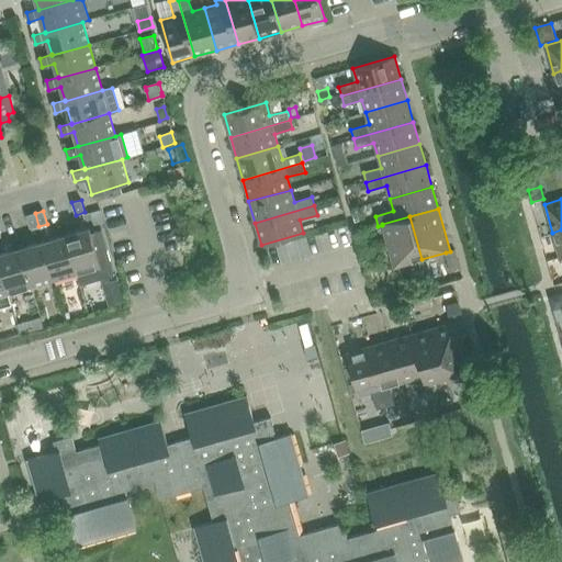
[(38,226),(35,213),(26,215),(30,228),(38,226)]
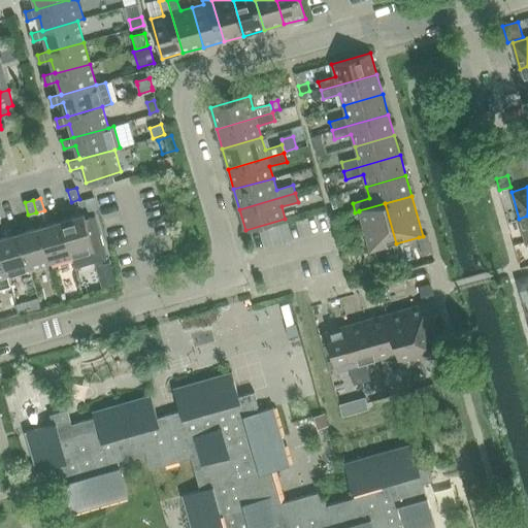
[(359,210),(359,211),(370,252),(396,243),(385,203),(359,210)]
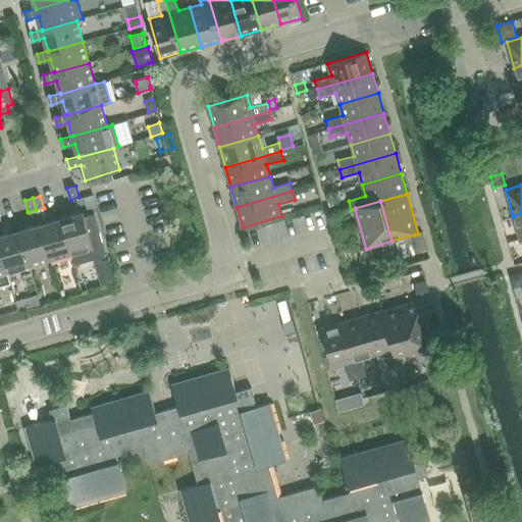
[(61,219),(71,253),(93,247),(84,212),(61,219)]
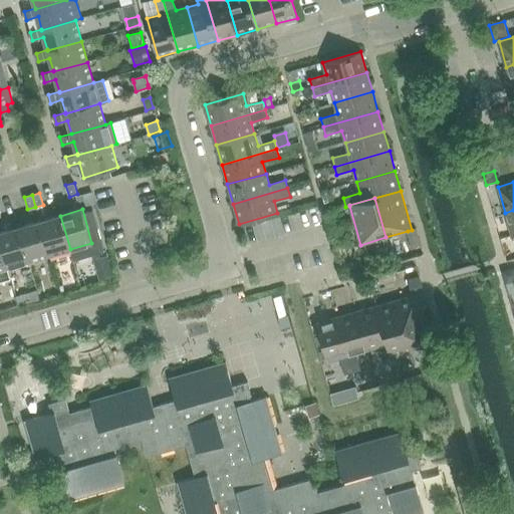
[(513,210),(505,213),(512,239),(513,238),(513,210)]
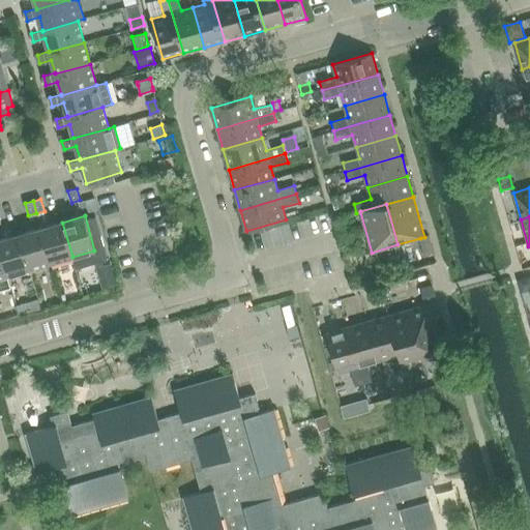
[(40,229),(51,263),(72,257),(62,223),(40,229)]
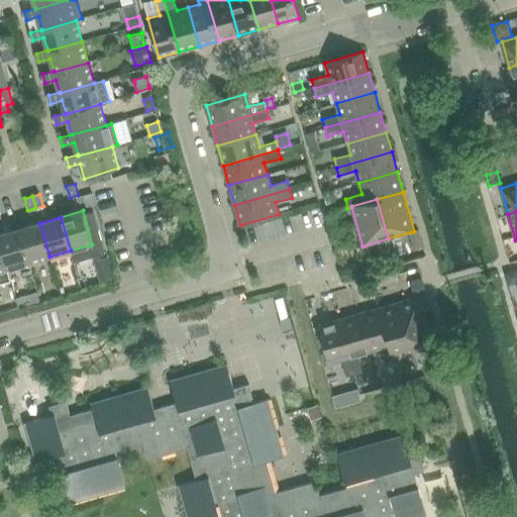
[(49,256),(39,223),(18,229),(28,263),(49,256)]
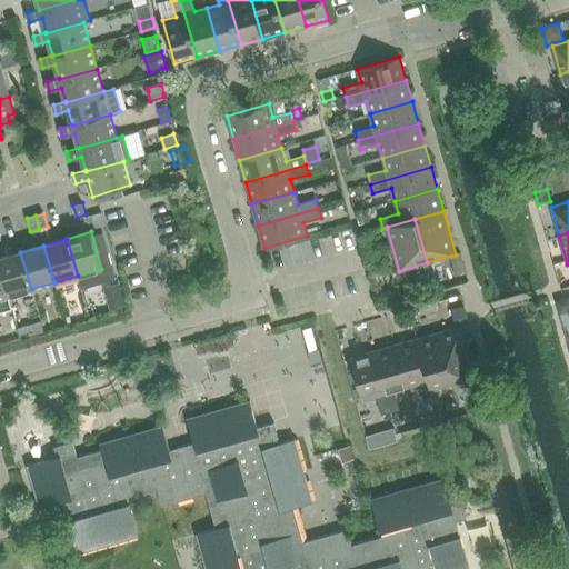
[(31,289),(20,252),(0,257),(0,267),(8,296),(31,289)]
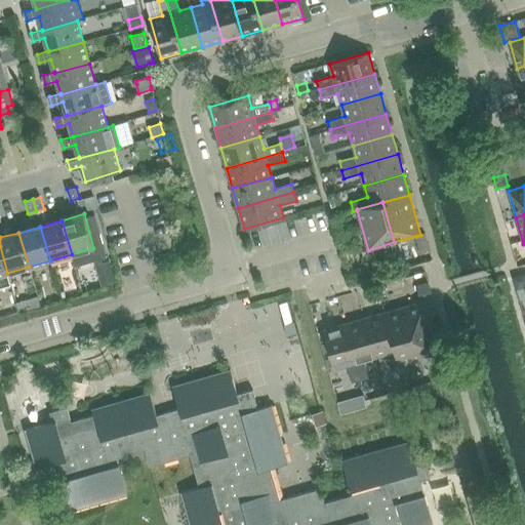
[(420,235),(416,236),(420,250),(429,248),(425,234),(420,235)]
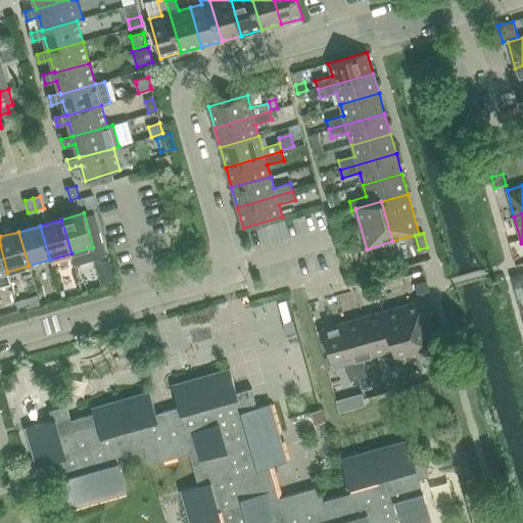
[(0,284),(10,282),(7,272),(0,245),(0,284)]
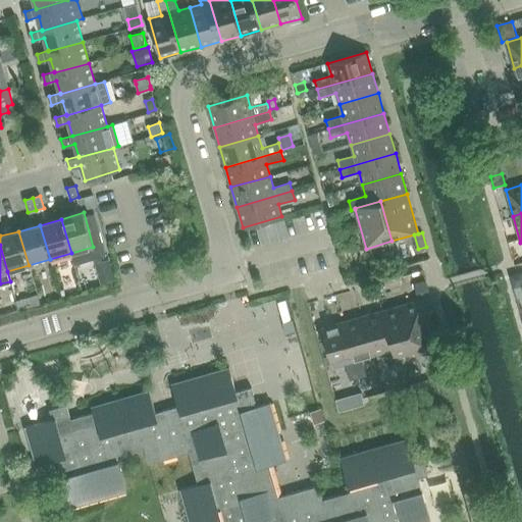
[(109,259),(95,264),(101,283),(115,279),(109,259)]
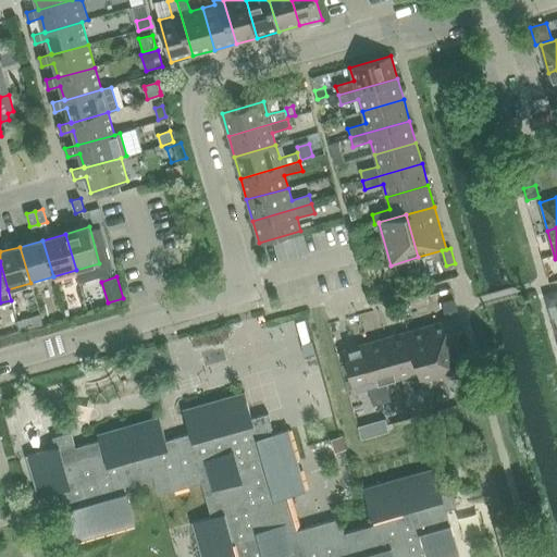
[(446,319),(458,316),(454,299),(442,302),(446,319)]
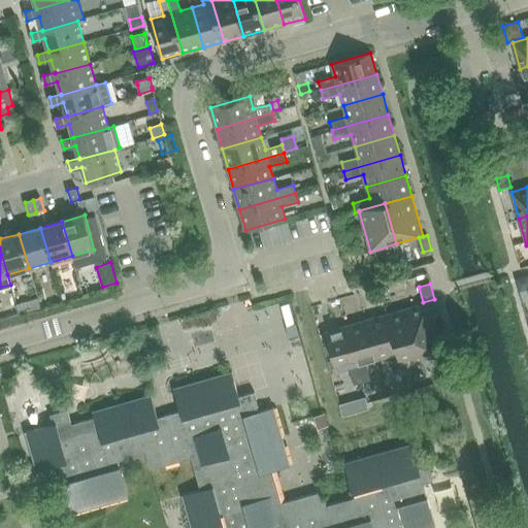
[(37,298),(17,304),(20,315),(22,314),(40,308),(37,298)]
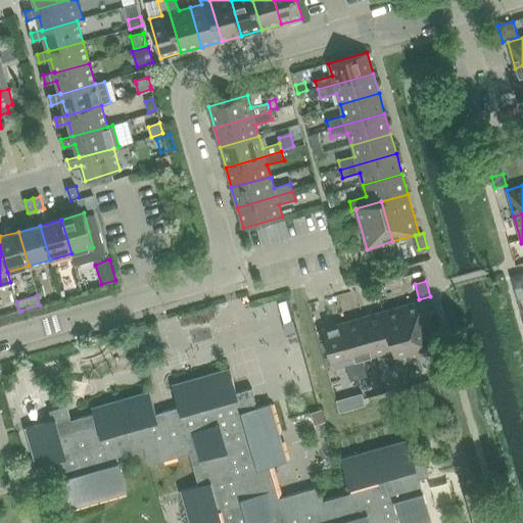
[(383,312),(390,338),(431,326),(424,299),(383,312)]
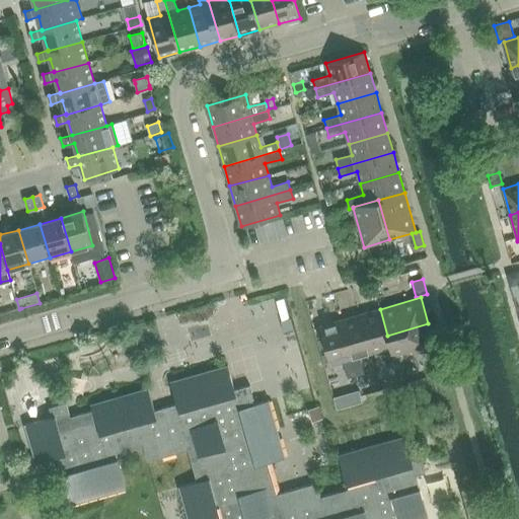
[(395,361),(387,336),(380,309),(360,314),(371,354),(382,351),(387,367),(396,364),(395,361)]
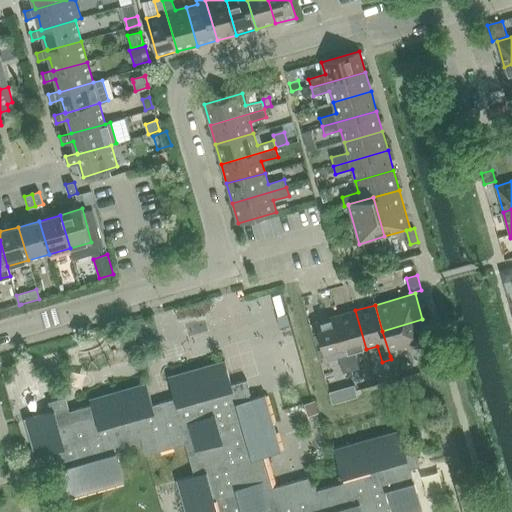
[(366,349),(355,310),(335,316),(351,371),(359,368),(355,352),(366,349)]
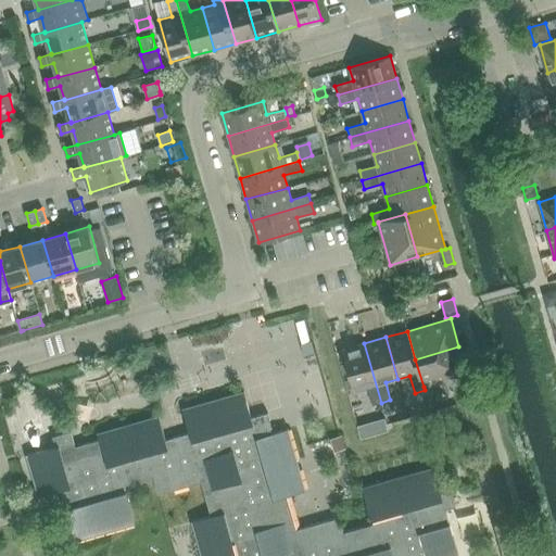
[(381,403),(364,343),(342,350),(354,391),(367,388),(373,405),(381,403)]
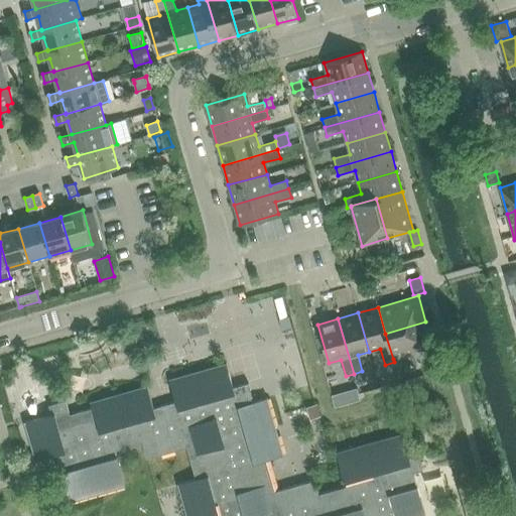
[(425,321),(385,334),(393,359),(428,349),(432,348),(425,321)]
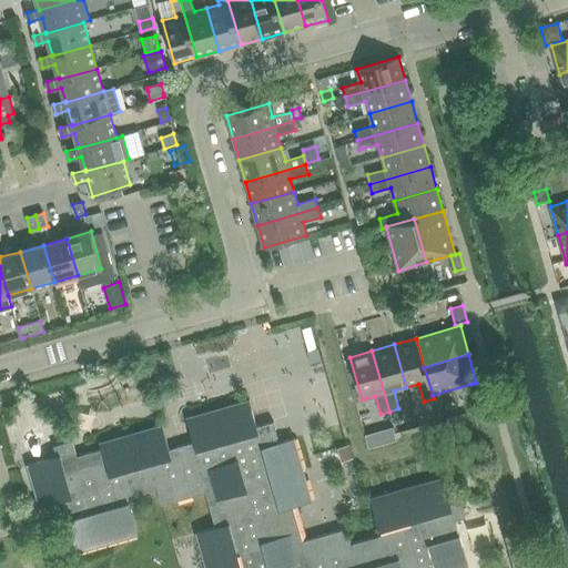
[(476,383),(472,384),(475,396),(488,393),(485,381),(476,383)]
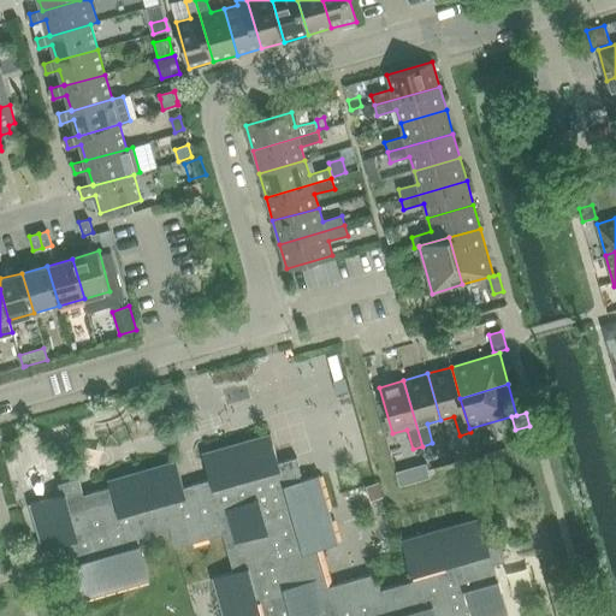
[(318,548),(318,549),(339,543),(320,475),(307,479),(301,456),(278,462),(271,433),(202,452),(209,479),(183,486),(176,461),(108,480),(110,486),(83,495),(78,478),(58,484),(61,495),(29,504),(42,550),(66,543),(82,599),(149,580),(137,539),(170,529),(175,548),(221,533),(232,570),(234,572),(318,548)]
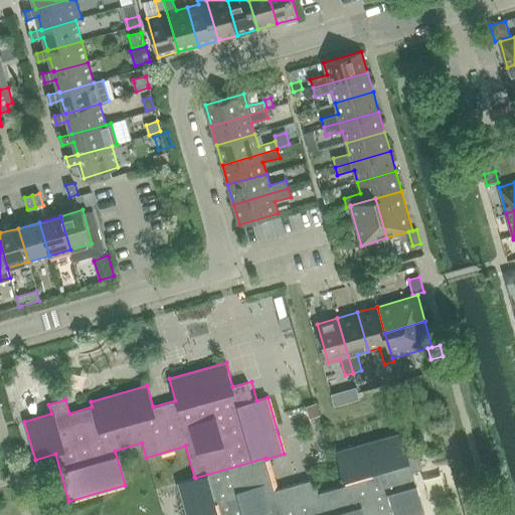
[(357,389),(344,393),(347,403),(360,399),(358,392),(357,389)]
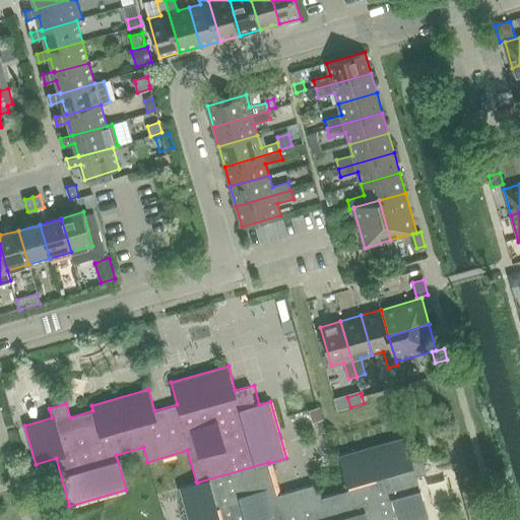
[(317,407),(309,409),(313,423),(323,419),(320,406),(317,407)]
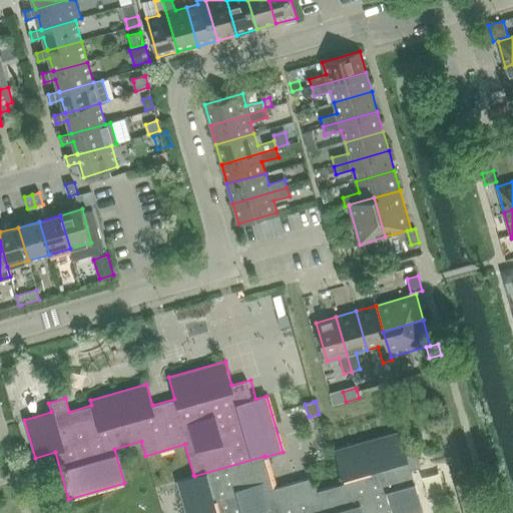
[(421,512),(423,512),(411,470),(422,467),(417,452),(407,456),(400,431),(334,450),(344,483),(317,491),(313,477),(274,488),(265,457),(265,456),(194,476),(193,475),(176,480),(185,512),(421,512)]
